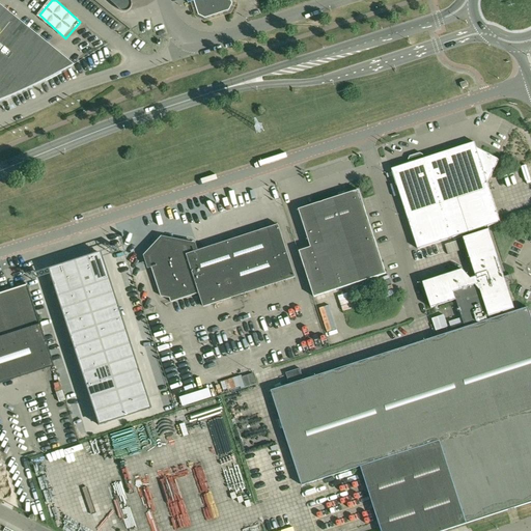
[(107,0),(118,9),(120,10),(122,11),(124,11),(127,11),(129,10),(130,8),(131,6),(131,4),(130,0),(107,0)]
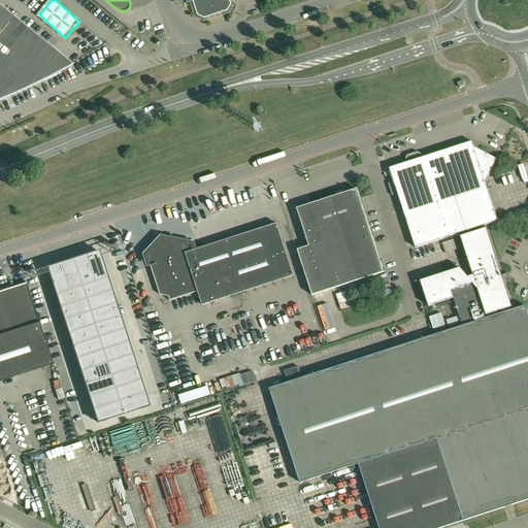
[(193,2),(197,15),(199,15),(198,18),(201,20),(202,18),(204,19),(228,10),(231,4),(229,0),(186,0),(187,3),(193,2)]
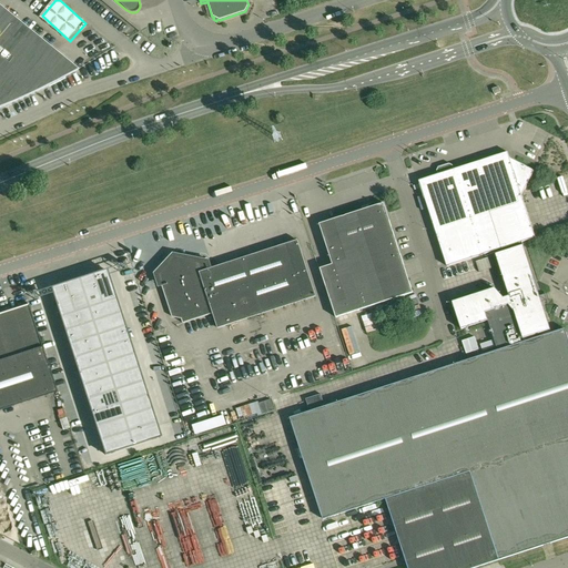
[(0,7),(0,108),(1,108),(12,103),(23,99),(34,93),(46,88),(56,82),(67,77),(78,70),(0,7)]
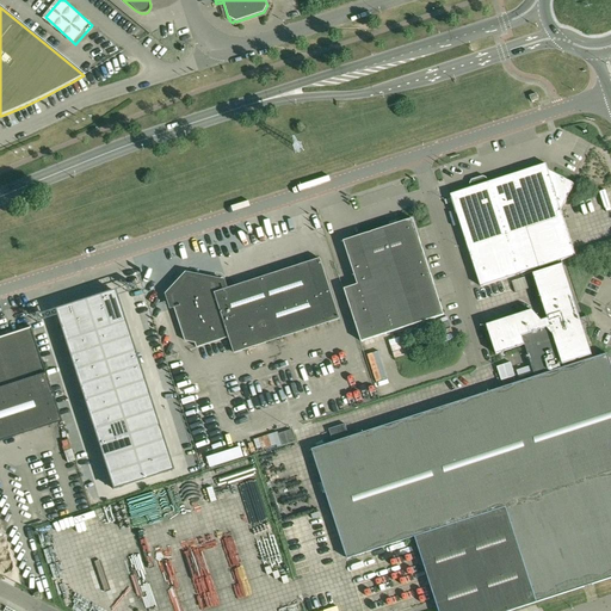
[(14,133),(24,128),(20,118),(10,123),(14,133)]
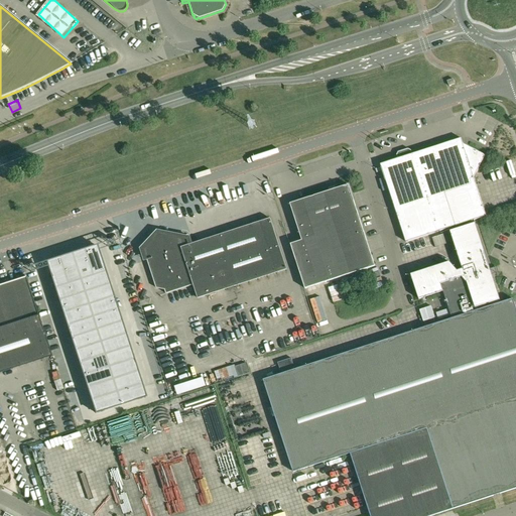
[(472,174),(476,172),(485,155),(468,147),(464,148),(461,139),(412,154),(411,150),(408,149),(398,152),(396,155),(398,159),(381,164),(383,170),(386,181),(406,242),(437,232),(444,229),(449,228),(463,269),(458,271),(449,262),(411,274),(419,299),(443,291),(448,308),(453,318),(501,303),(490,269),(474,220),(486,216),(485,213),(472,174)]
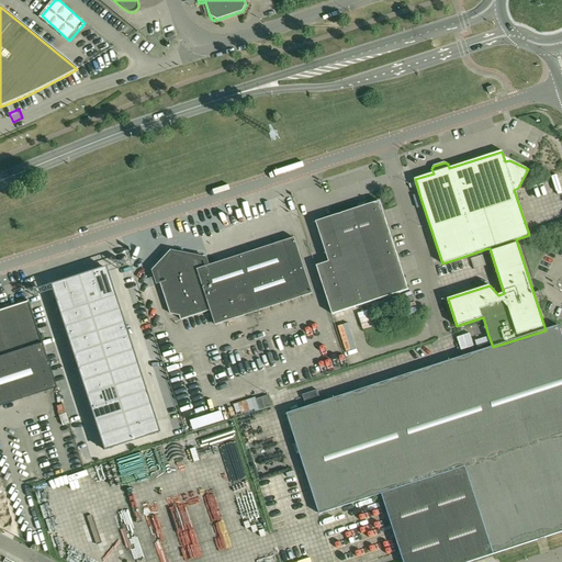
[(408,290),(403,274),(380,202),(316,222),(329,262),(317,266),(333,314),(369,303),(404,291),(408,290)]
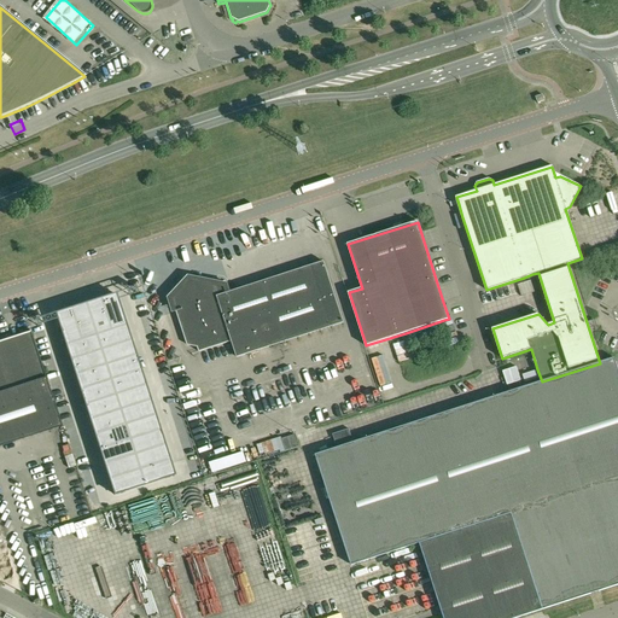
[(596,226),(579,232),(583,243),(600,235),(596,226)]
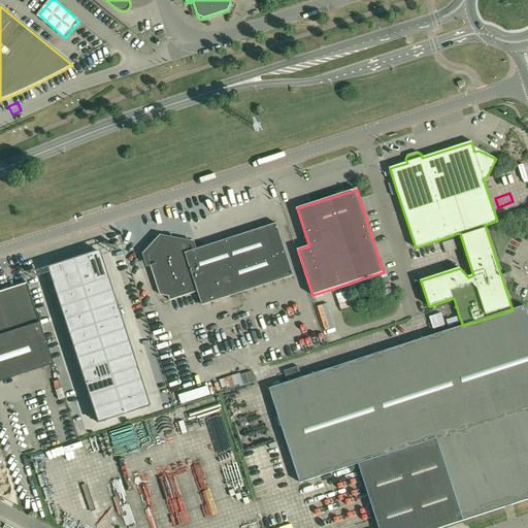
[(276,224),(266,227),(185,254),(182,244),(174,246),(175,248),(159,244),(149,256),(161,294),(169,296),(170,300),(191,293),(197,291),(202,304),(284,279),(294,275),(279,231),(276,224)]
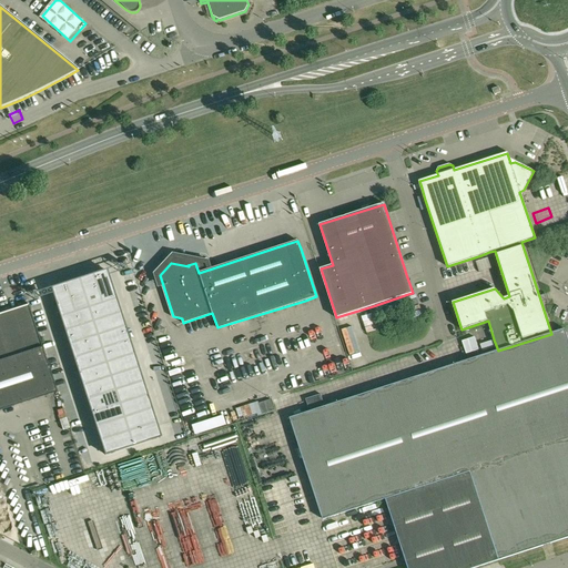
[(107,270),(92,274),(101,304),(115,300),(107,270)]
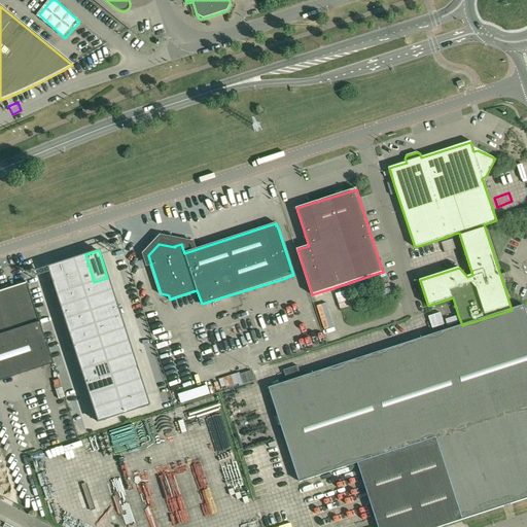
[(85,254),(73,258),(81,286),(94,282),(85,254)]
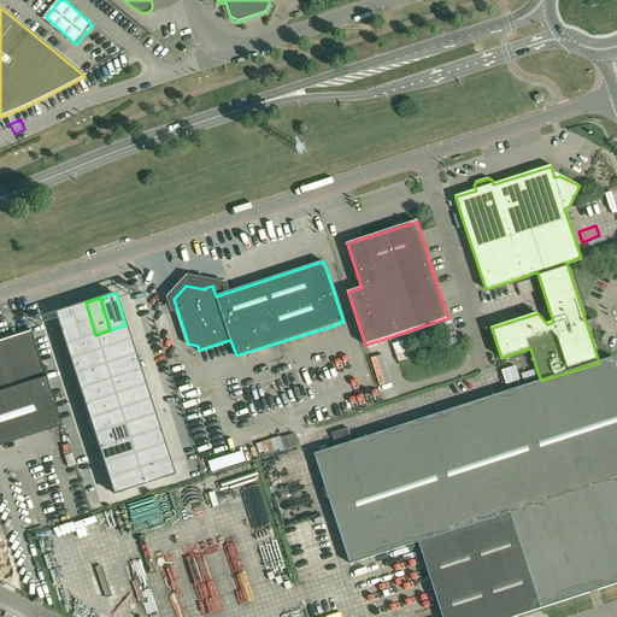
[(86,303),(70,309),(81,340),(95,335),(86,303)]
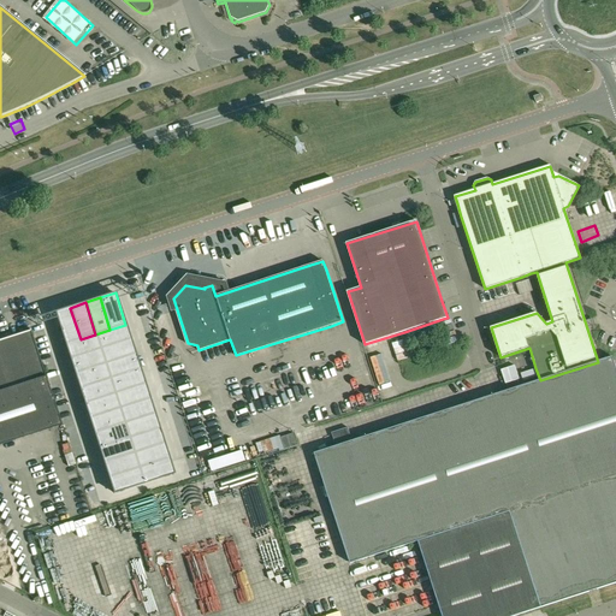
[(70,308),(55,313),(65,344),(81,339),(70,308)]
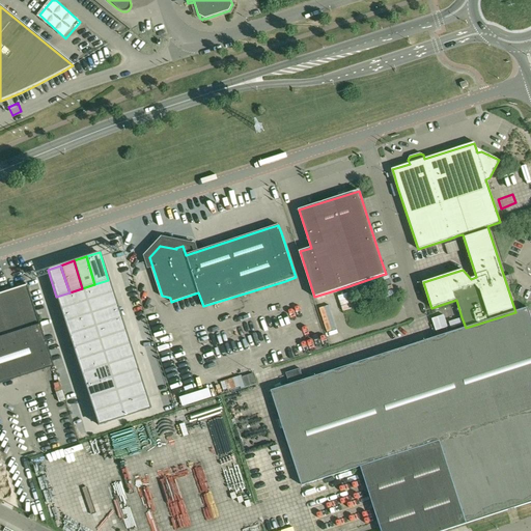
[(94,284),(82,288),(86,301),(112,292),(108,280),(94,284)]
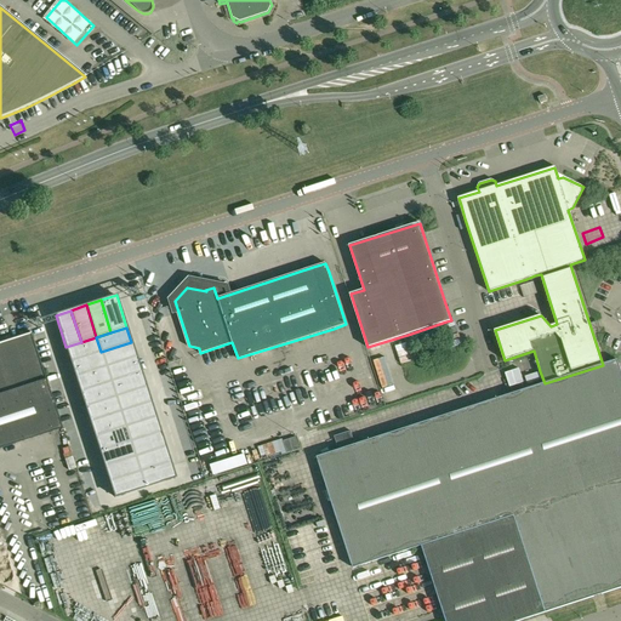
[(30,334),(0,342),(0,448),(61,428),(30,334)]
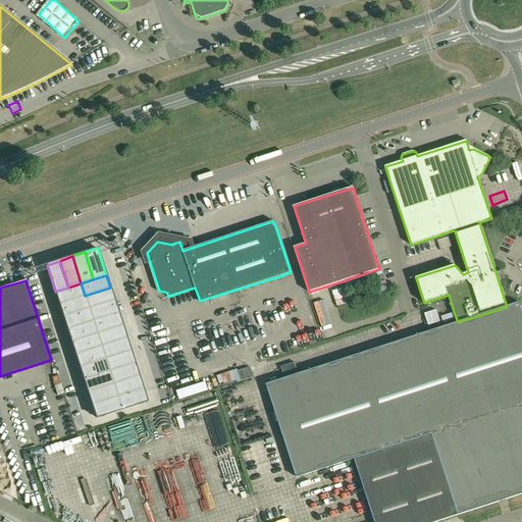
[(68,288),(55,292),(59,304),(85,296),(81,283),(68,288)]
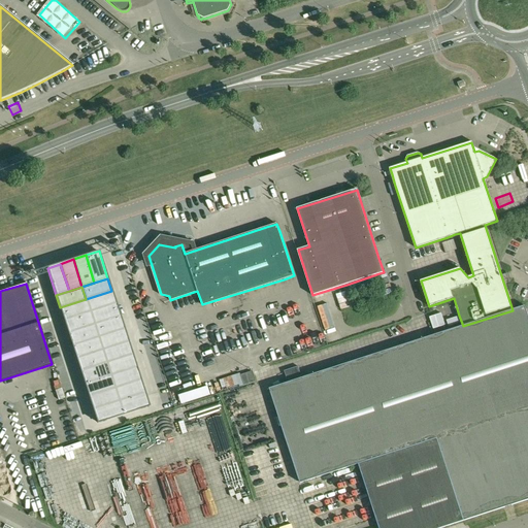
[(111,291),(86,299),(90,312),(116,303),(111,291)]
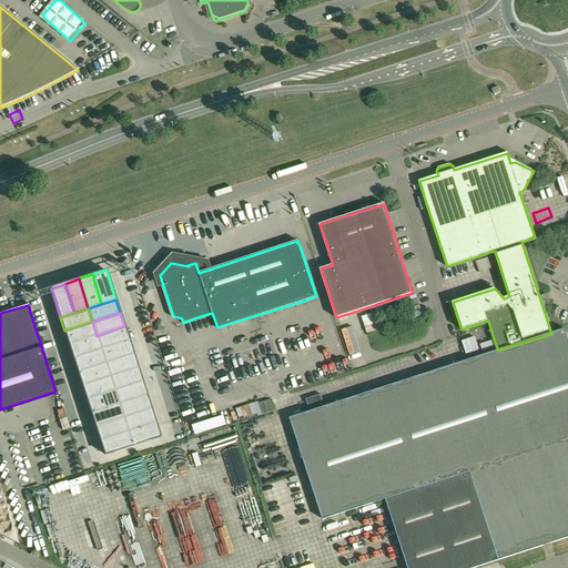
[(92,322),(64,331),(69,345),(97,336),(92,322)]
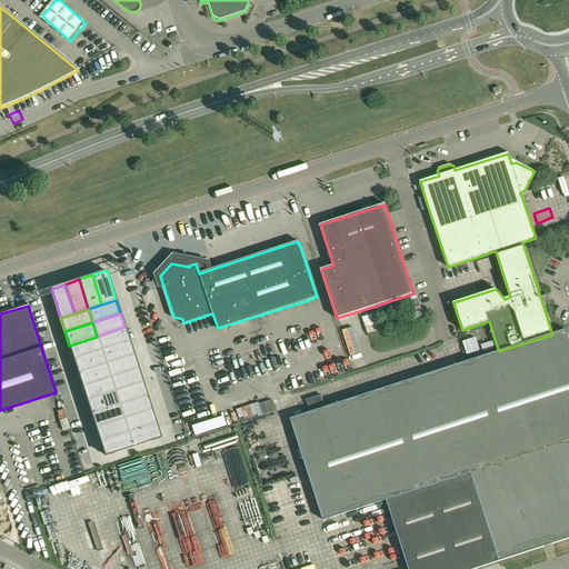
[(125,327),(97,337),(101,350),(129,341),(125,327)]
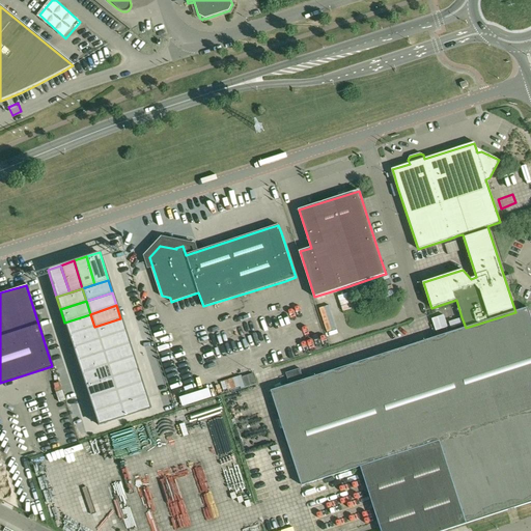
[(530,318),(529,311),(528,308),(515,312),(466,328),(456,331),(438,337),(304,381),(300,369),(286,373),(290,385),(272,391),(287,440),(303,485),(358,468),(361,467),(381,528),(381,530),(443,530),(470,523),(507,510),(515,508),(530,502),(530,318)]
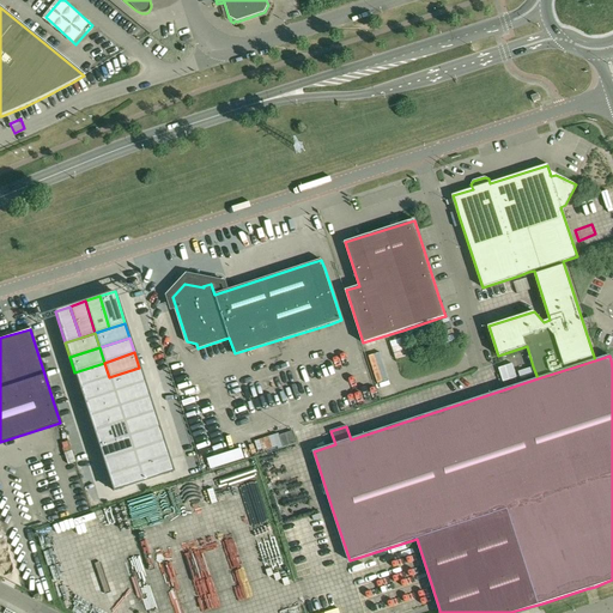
[(104,363),(74,372),(79,387),(109,377),(104,363)]
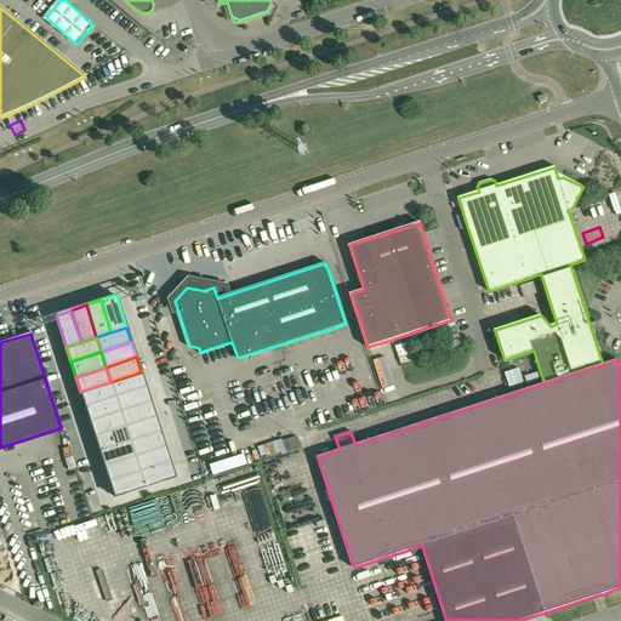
[(512,385),(527,382),(523,368),(508,370),(512,385)]
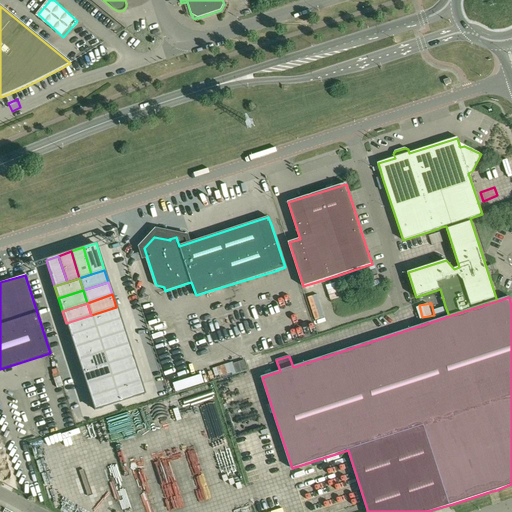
[(116,307),(91,315),(95,327),(120,319),(116,307)]
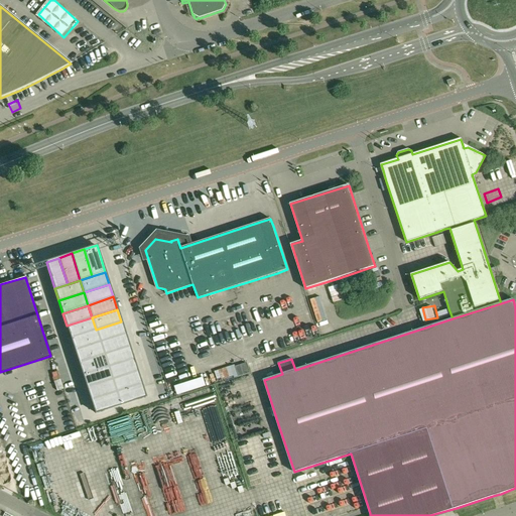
[(245,314),(239,315),(241,326),(247,325),(245,314)]
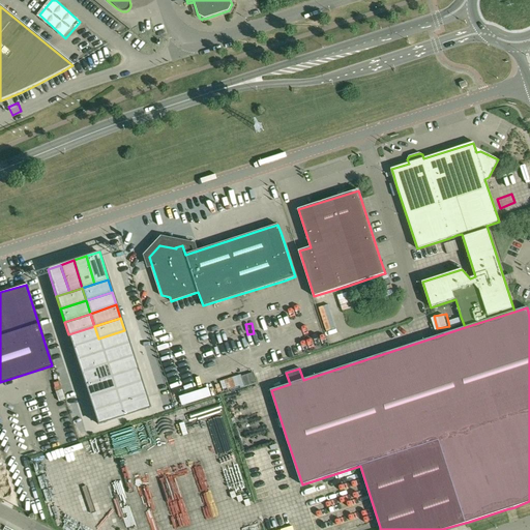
[(94,326),(68,334),(72,347),(98,339),(94,326)]
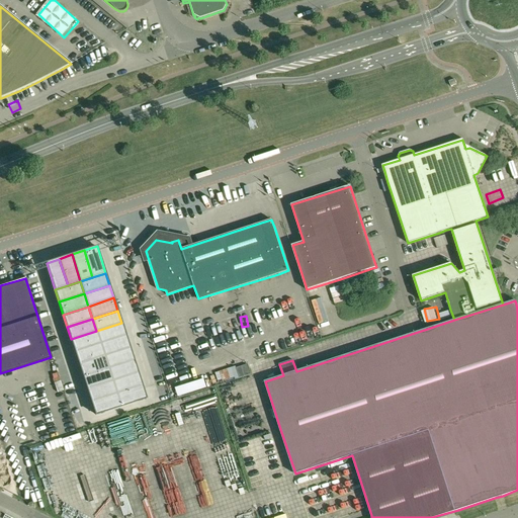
[(121,323),(96,331),(100,344),(126,336),(121,323)]
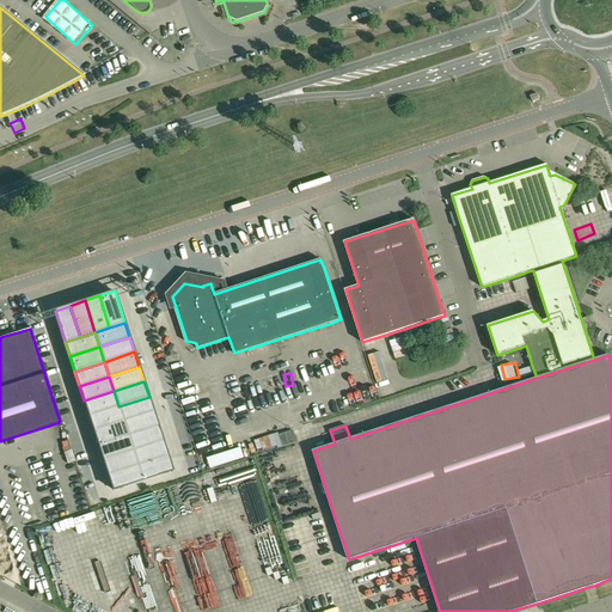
[(185,393),(190,411),(202,409),(196,390),(185,393)]
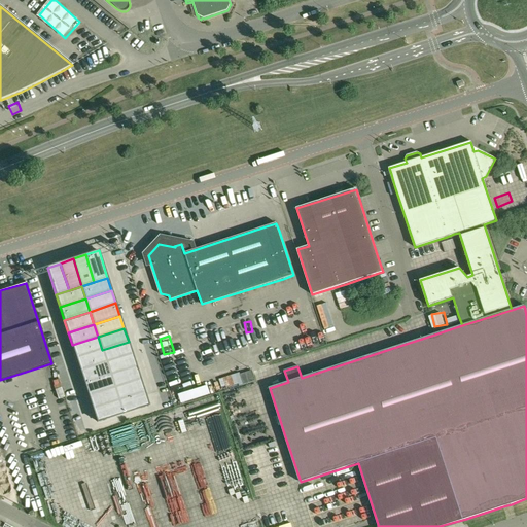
[(98,337),(72,345),(76,358),(102,350),(98,337)]
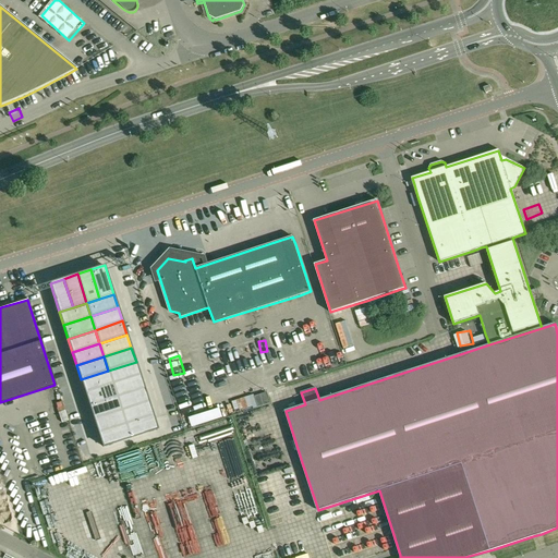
[(136,362),(108,371),(112,384),(141,375),(136,362)]
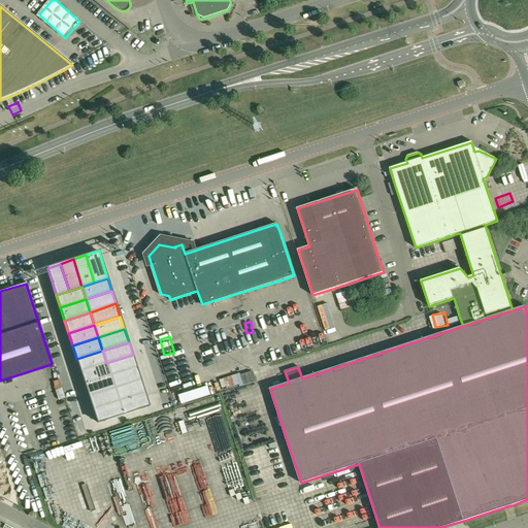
[(102,351),(76,359),(80,371),(106,363),(102,351)]
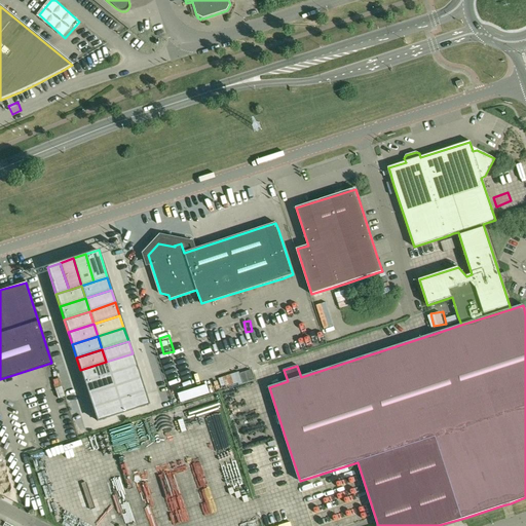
[(133,353),(106,362),(110,374),(137,366),(133,353)]
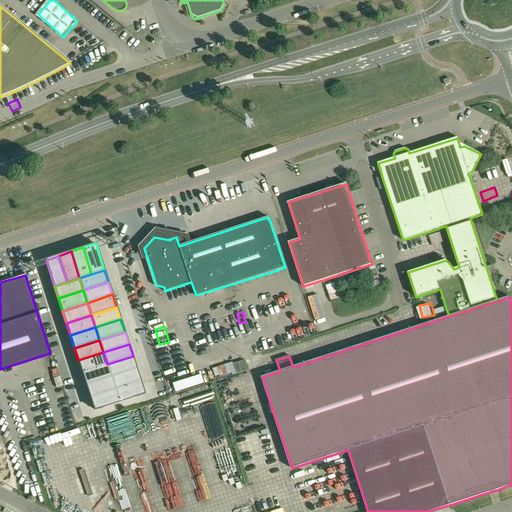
[(103,352),(78,360),(82,373),(107,364),(103,352)]
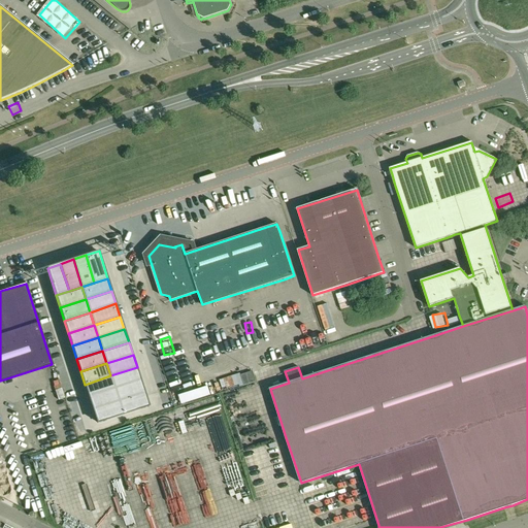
[(137,367),(110,375),(114,389),(141,381),(137,367)]
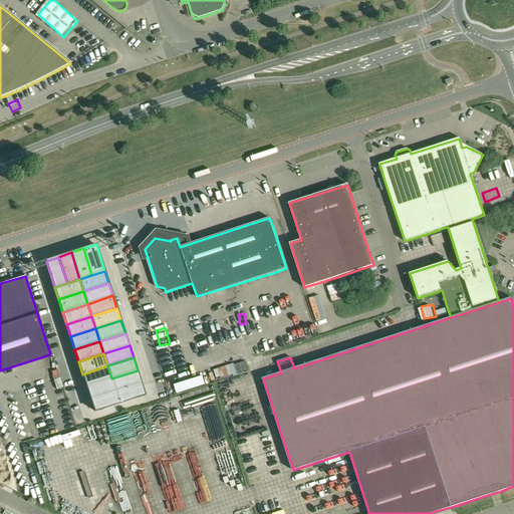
[(107,365),(82,374),(86,387),(111,378),(107,365)]
